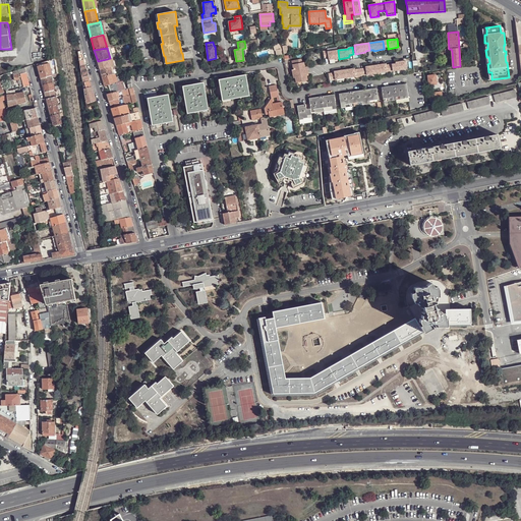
[(328,51),(324,51),(325,58),(329,58),(329,60),(336,59),(338,59),(339,59),(338,50),(328,52),(328,51)]
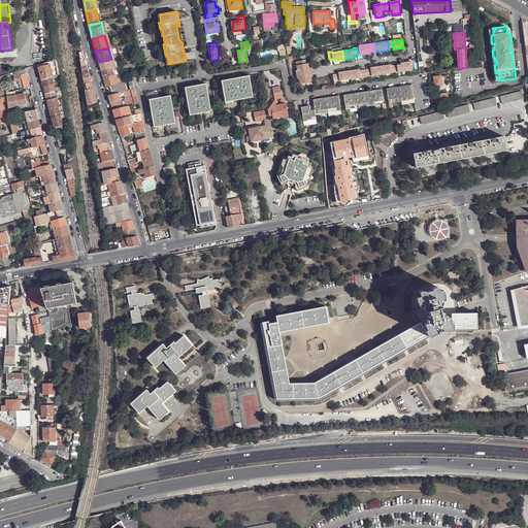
[(38,65),(40,73),(52,71),(51,68),(58,67),(56,59),(38,65)]
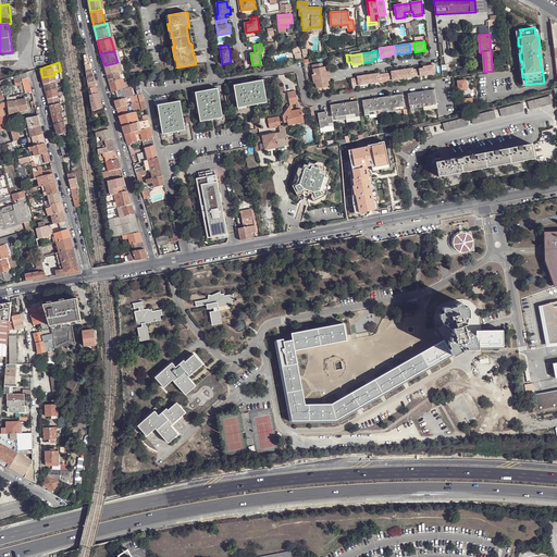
[(118,73),(114,63),(104,65),(107,74),(118,73)]
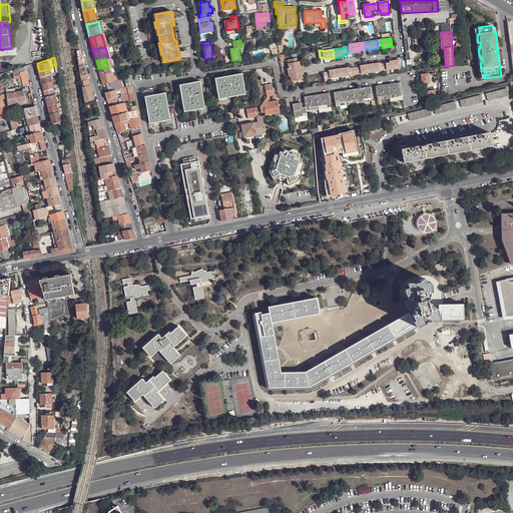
[(81,76),(88,74),(86,69),(83,59),(79,60),(81,76)]
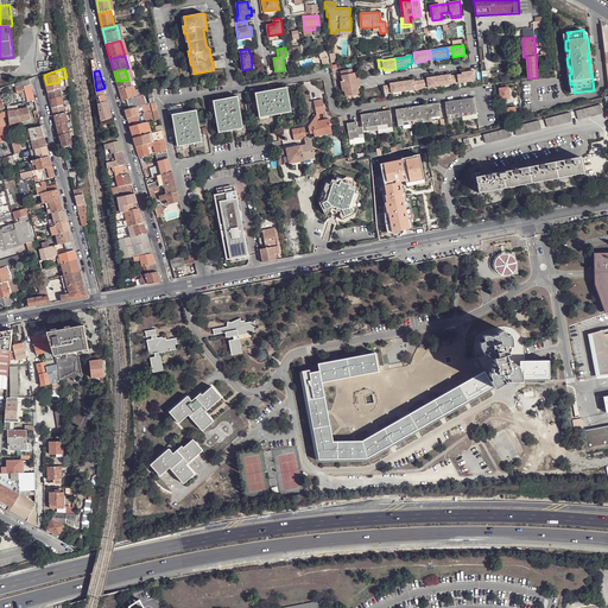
[(474,71),(462,73),(462,75),(457,75),(458,83),(475,81),(474,71)]
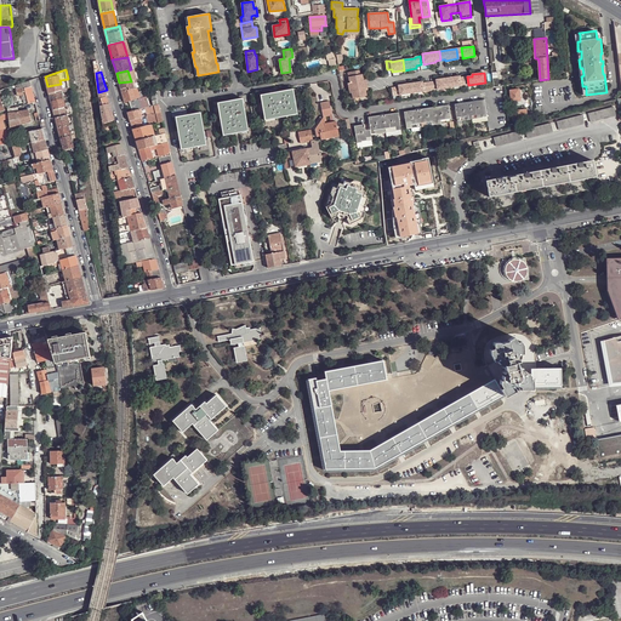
[(349,90),(366,86),(366,81),(364,81),(363,75),(360,77),(352,78),(349,78),(348,78),(349,84),(348,85),(349,90)]
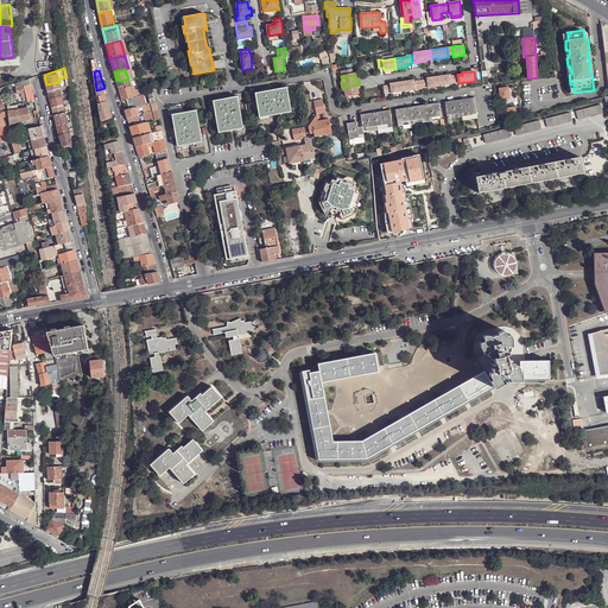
[(450,75),(438,76),(441,87),(453,84),(451,76),(450,75)]
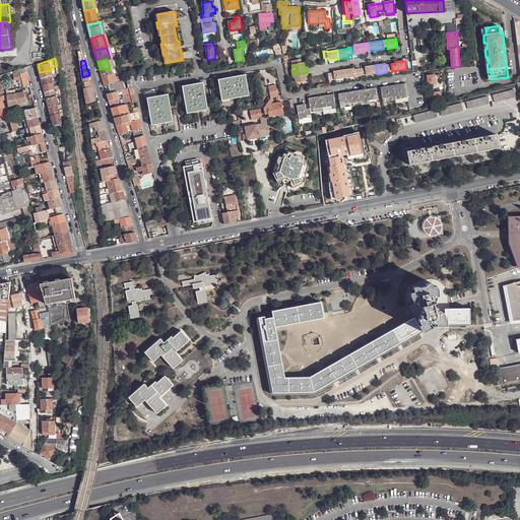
[(375,65),(365,67),(366,68),(367,75),(377,74),(375,65)]
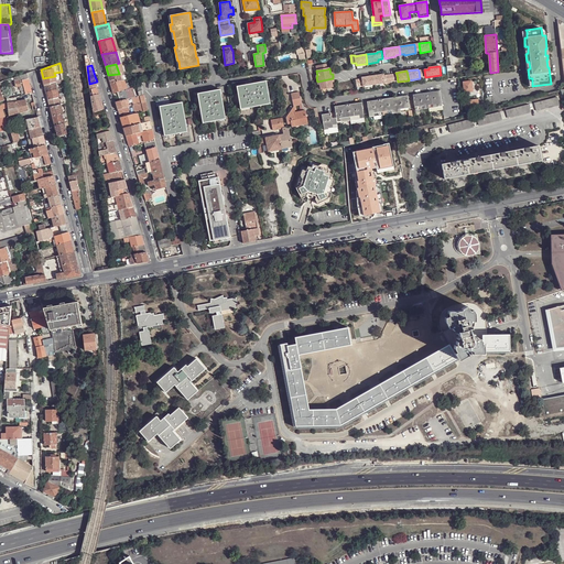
[(383,74),(372,76),(375,85),(386,84),(384,76),(383,74)]
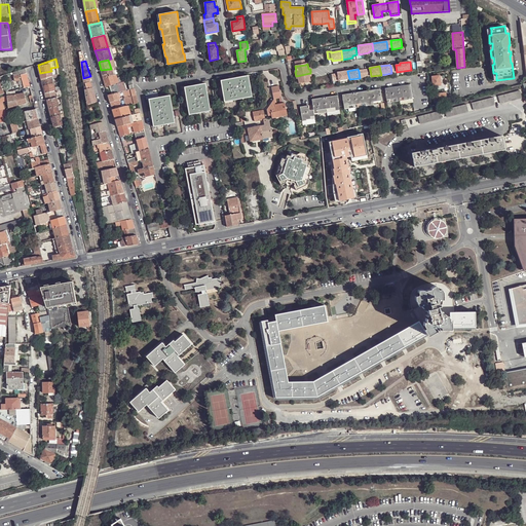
[(347,71),(337,73),(339,81),(349,79),(347,71)]
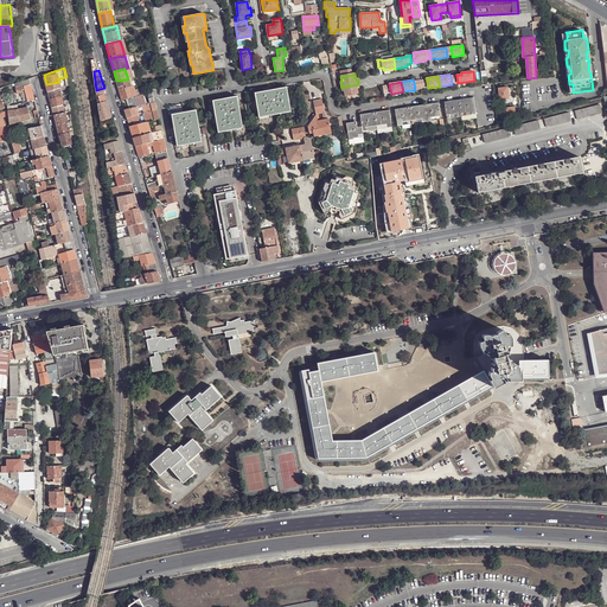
[(31,84),(25,87),(26,91),(29,100),(29,101),(31,101),(36,100),(31,84)]
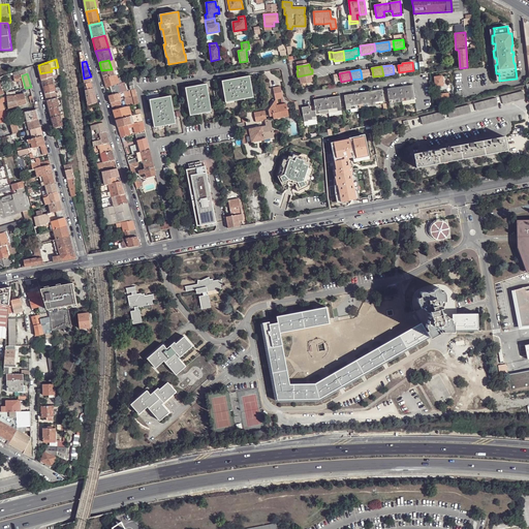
[(312,73),(298,76),(299,81),(300,80),(301,85),(313,83),(312,78),(313,76),(312,73)]
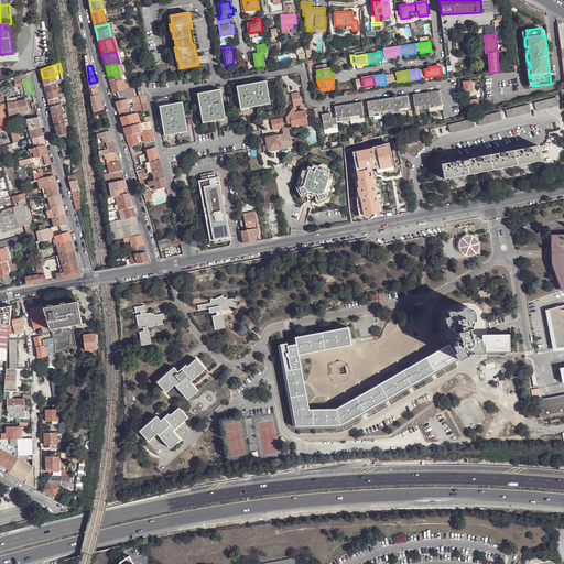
[(114,93),(119,91),(125,89),(122,80),(117,82),(117,79),(110,80),(114,93)]
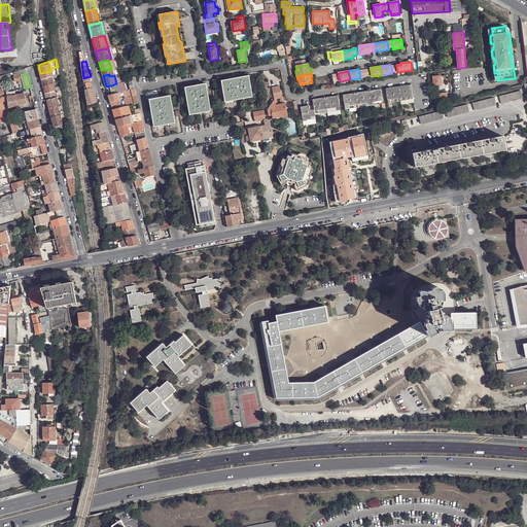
[(221,80),(225,102),(252,97),(249,79),(249,76),(249,75),(238,77),(234,78),(230,79),(221,80)]
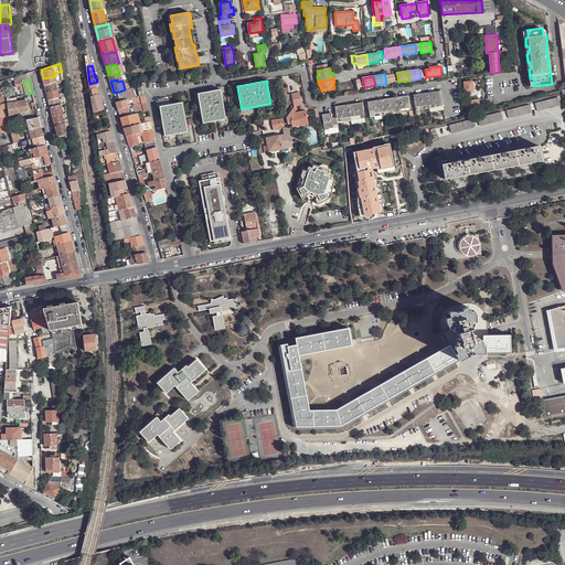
[(465,82),(466,93),(475,92),(475,89),(478,89),(477,82),(472,82),(472,81),(465,82)]
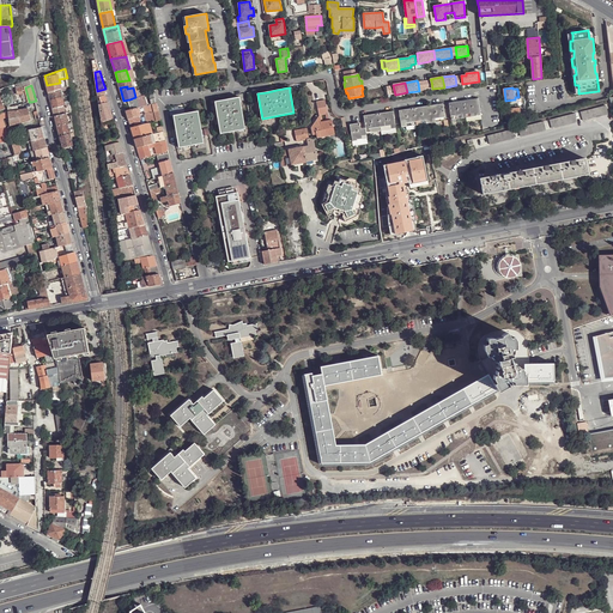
[(48,91),(50,99),(64,97),(61,91),(61,89),(48,91)]
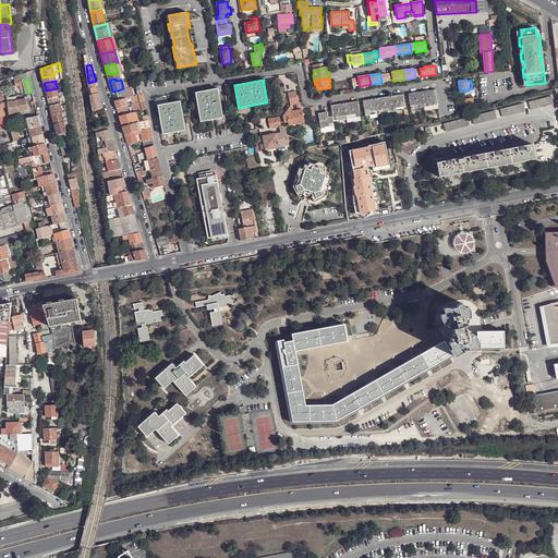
[(118,91),(121,99),(123,98),(126,98),(133,96),(135,96),(132,87),(125,88),(123,88),(118,91)]
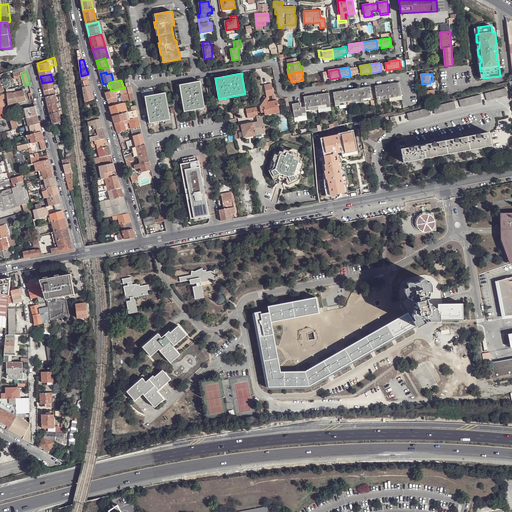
[(42,83),(44,90),(53,88),(54,88),(54,85),(53,81),(42,83)]
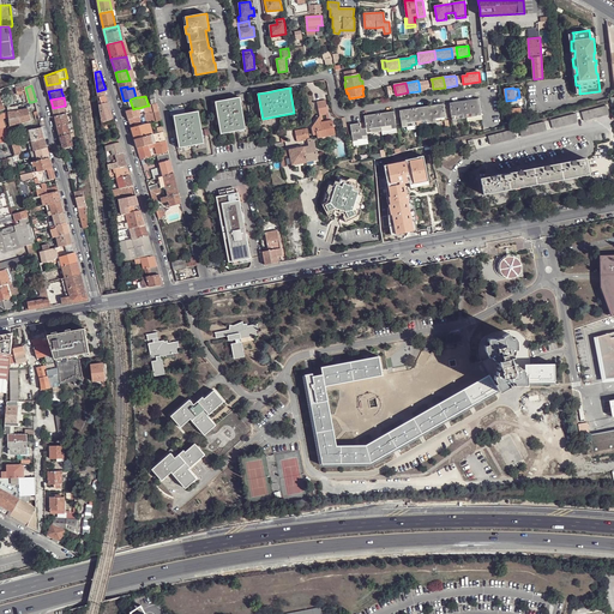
[(216,102),(221,133),(246,130),(240,97),(216,102)]
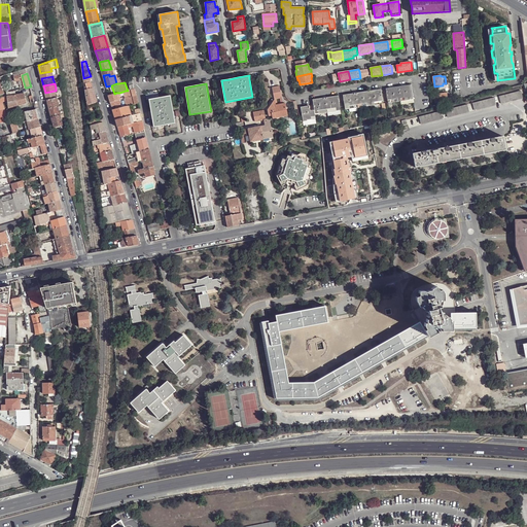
[(386,89),(388,103),(401,101),(414,99),(412,84),(386,89)]
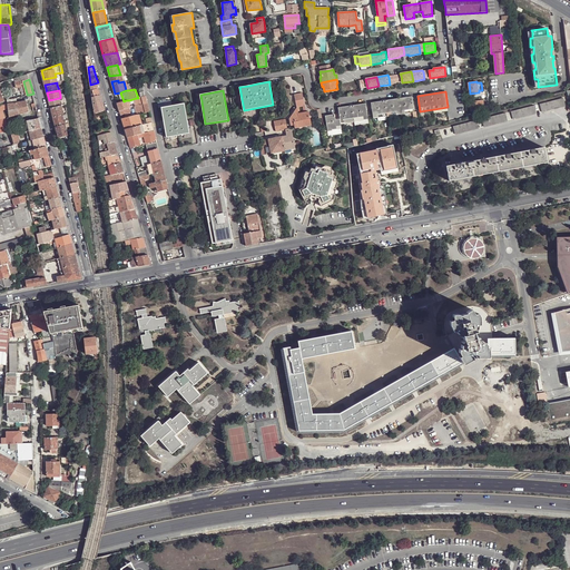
[(296,107),(305,106),(302,92),(294,95),(296,107)]
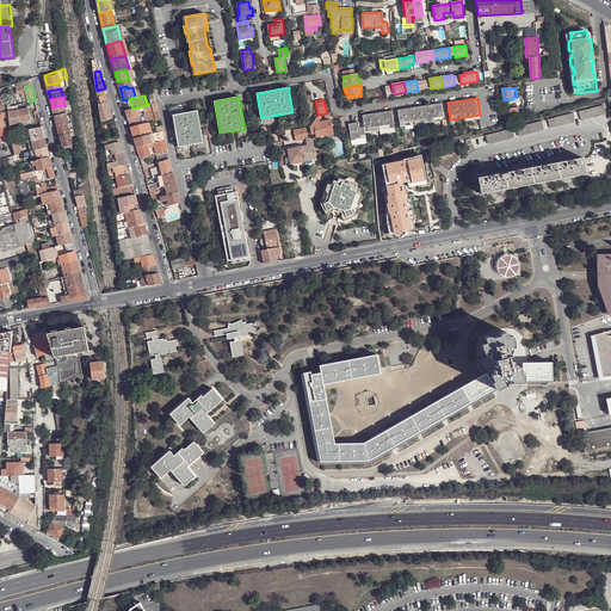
[(99,104),(102,121),(113,118),(109,102),(99,104)]
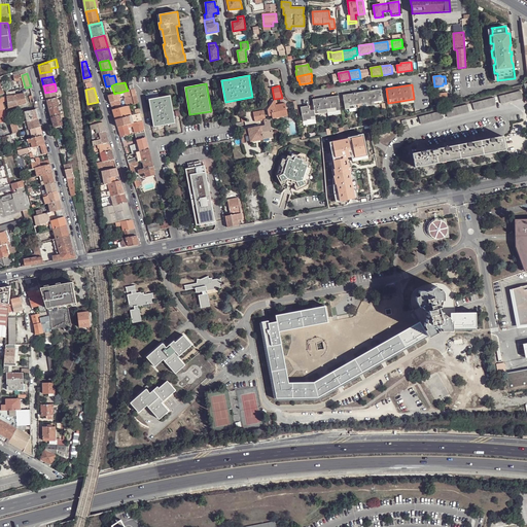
[(137,96),(135,89),(131,90),(128,91),(126,91),(128,98),(130,98),(137,96)]
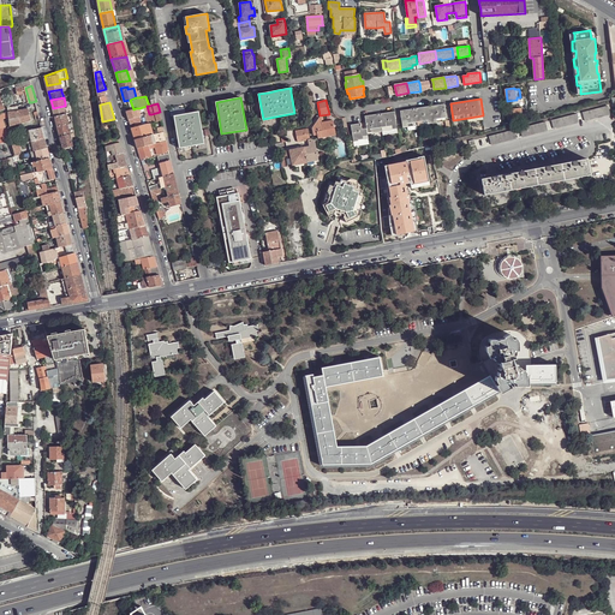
[(401,111),(404,127),(418,125),(445,121),(448,121),(445,103),(401,111)]
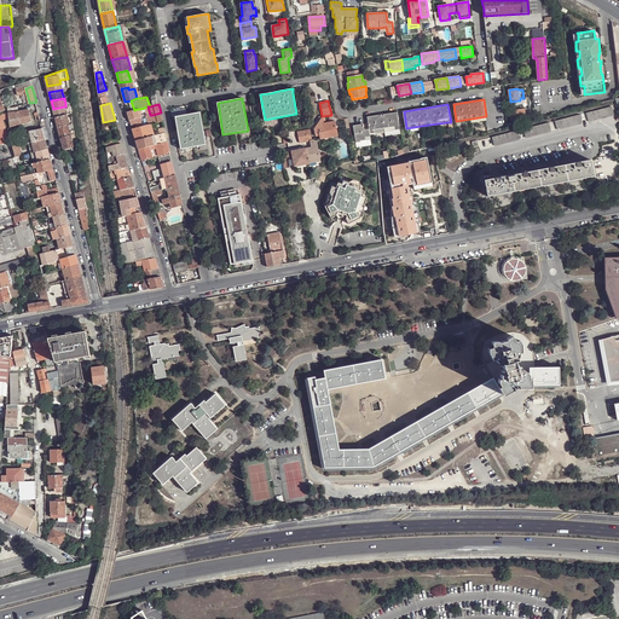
[(53,109),(56,117),(67,115),(65,110),(64,106),(53,109)]
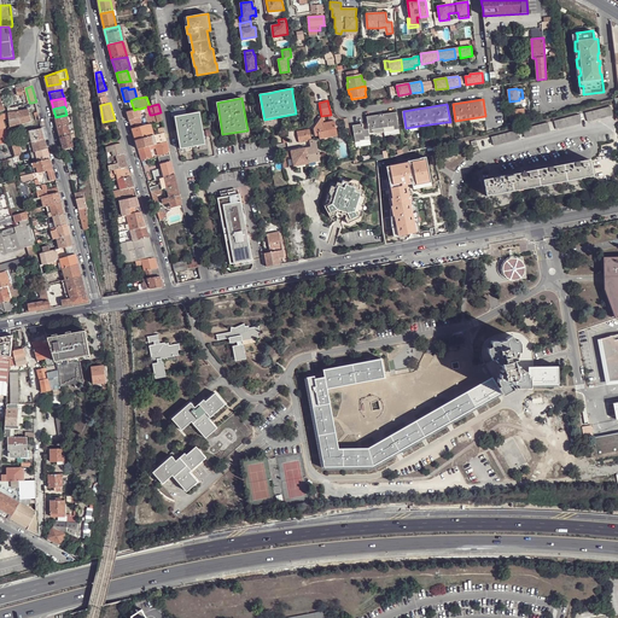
[(10,129),(11,135),(16,135),(16,134),(13,126),(33,121),(29,109),(19,111),(10,112),(10,118),(11,127),(10,129)]
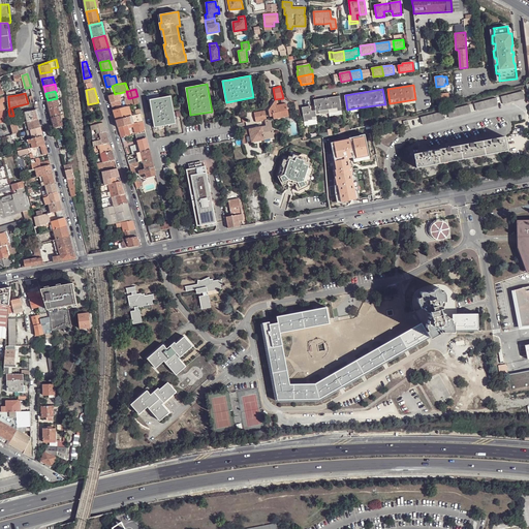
[(119,100),(117,93),(115,94),(109,96),(112,102),(119,100)]
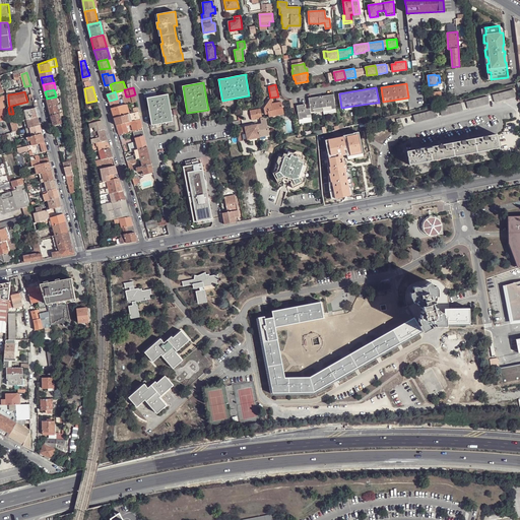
[(429,92),(430,100),(442,98),(441,91),(429,92)]
